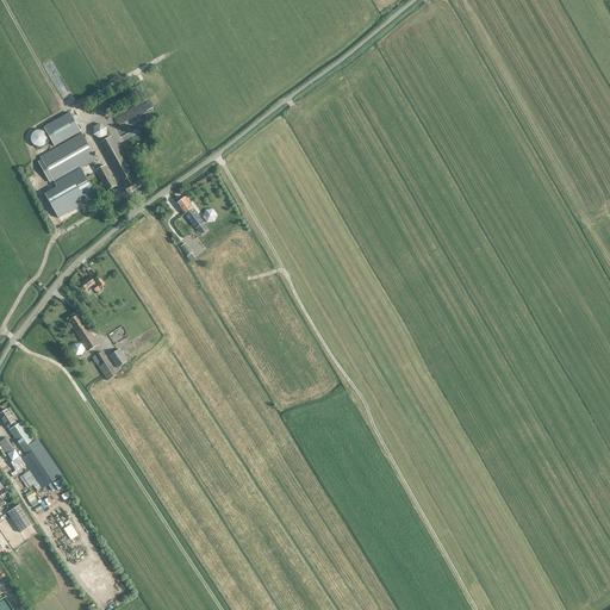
[(142,106),(113,120),(117,128),(119,132),(122,131),(124,137),(132,134),(132,132),(145,125),(143,122),(148,119),(144,113),(145,113),(142,106)]
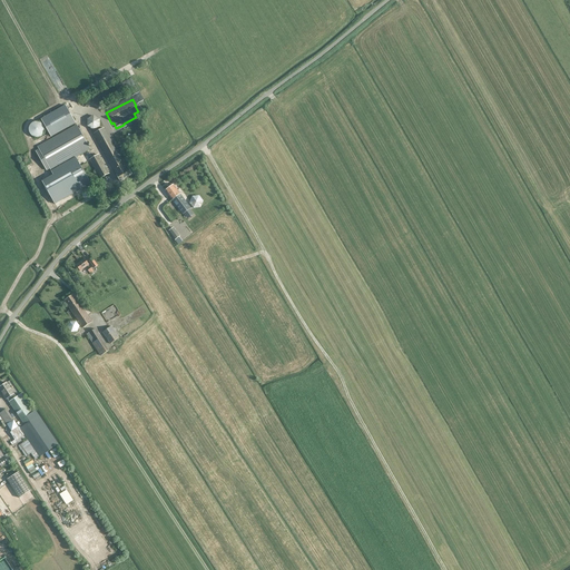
[(51,138),(76,124),(66,107),(61,109),(41,120),(51,138)]
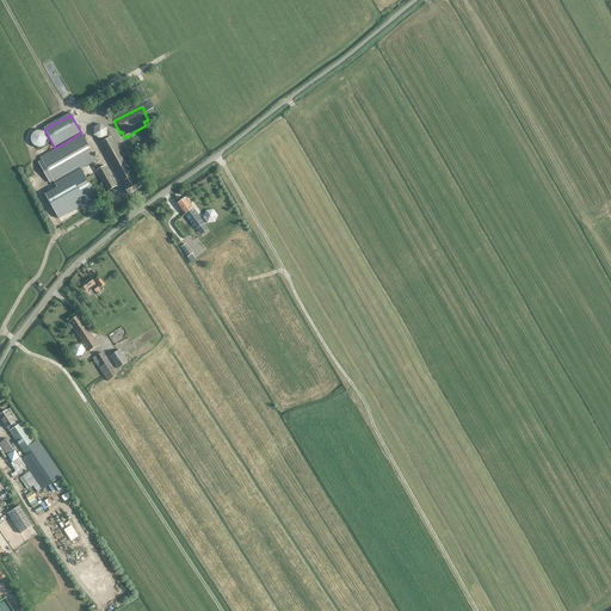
[(94,129),(94,141),(106,141),(106,128),(94,129)]
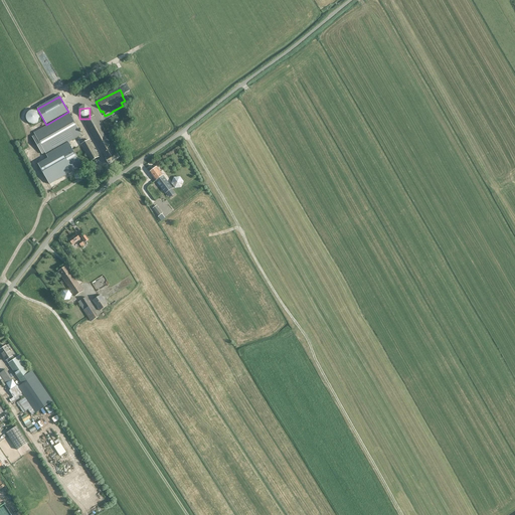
[(45,153),(46,156),(68,143),(81,136),(69,114),(34,134),(35,136),(32,138),(34,141),(37,140),(43,150),(40,151),(42,155),(45,153)]
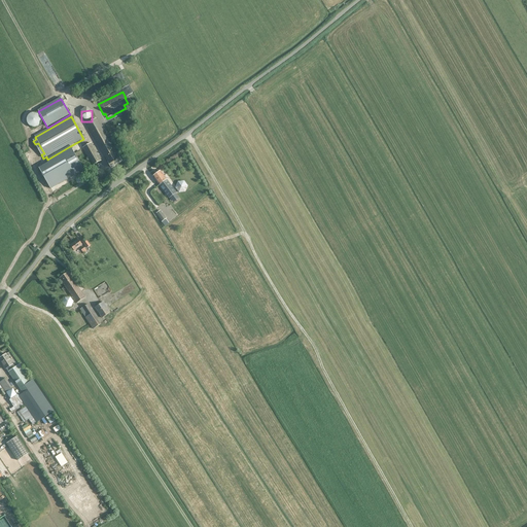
[(111,168),(123,162),(118,155),(117,155),(97,119),(88,125),(111,168)]
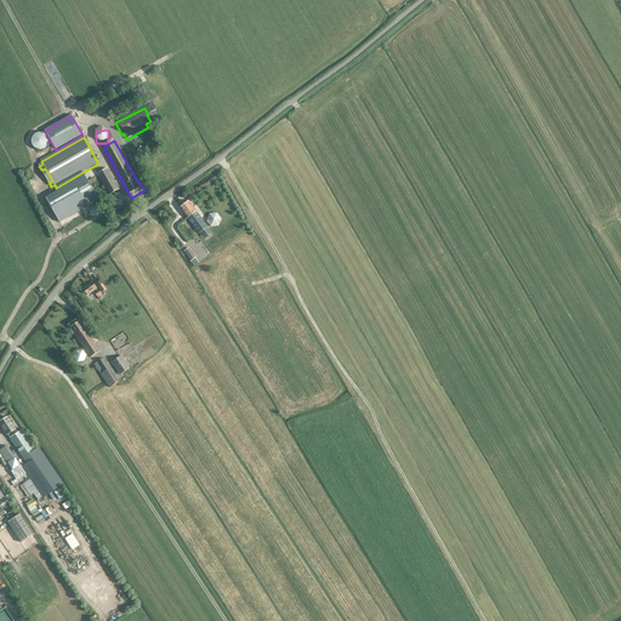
[(109,194),(119,189),(107,170),(98,175),(109,194)]
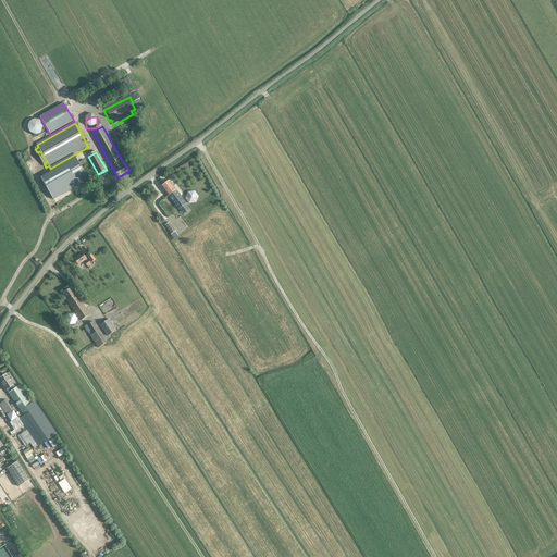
[(52,172),(41,178),(54,200),(88,181),(74,155),(50,169),(52,172)]
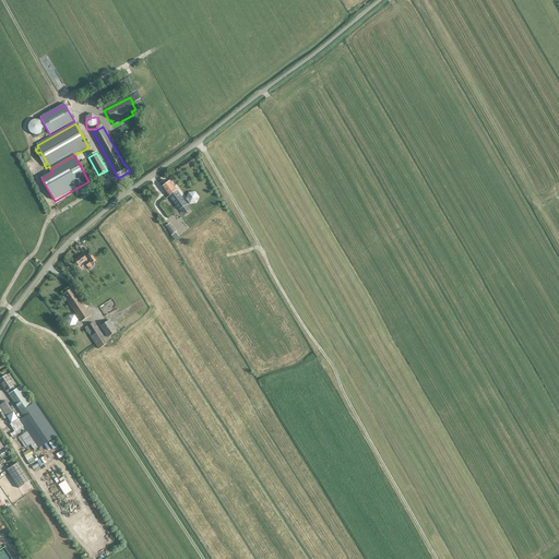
[(187,205),(188,204),(169,181),(162,187),(179,211),(180,210),(183,214),(190,210),(187,205)]
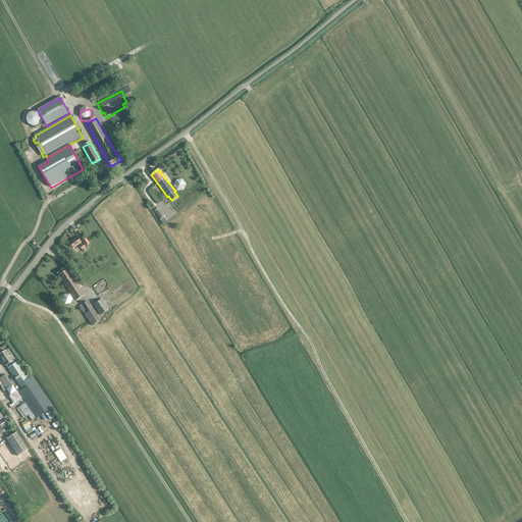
[(165,216),(158,208),(155,211),(161,219),(164,217),(165,216)]
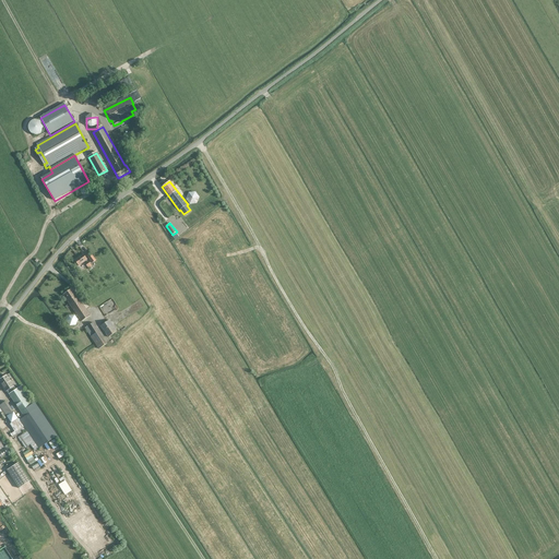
[(79,266),(87,260),(83,254),(74,260),(79,266)]
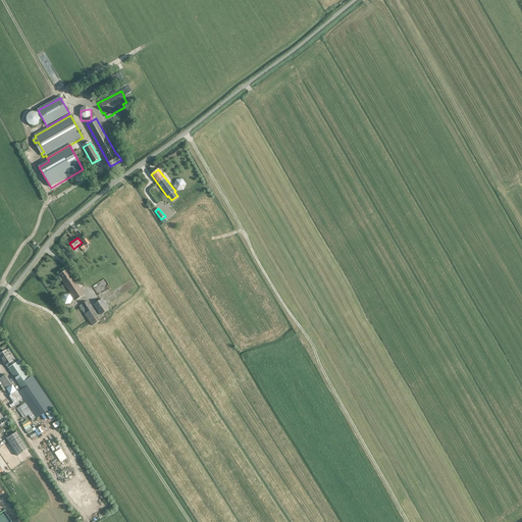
[(75,301),(84,295),(67,270),(59,275),(75,301)]
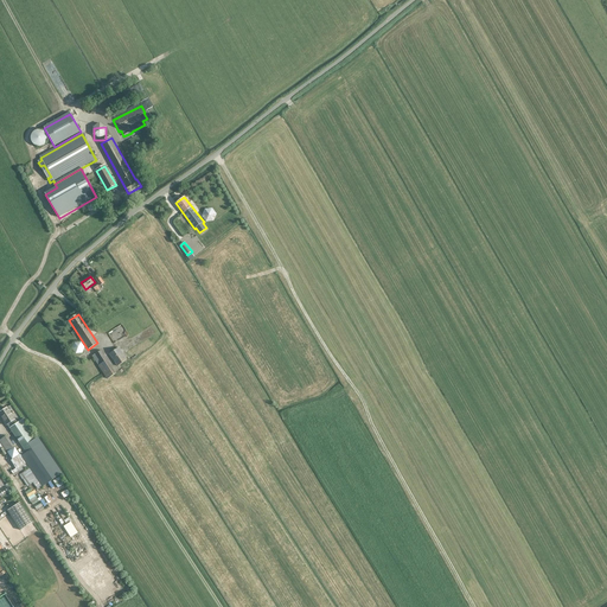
[(122,326),(108,333),(113,343),(127,334),(122,326)]
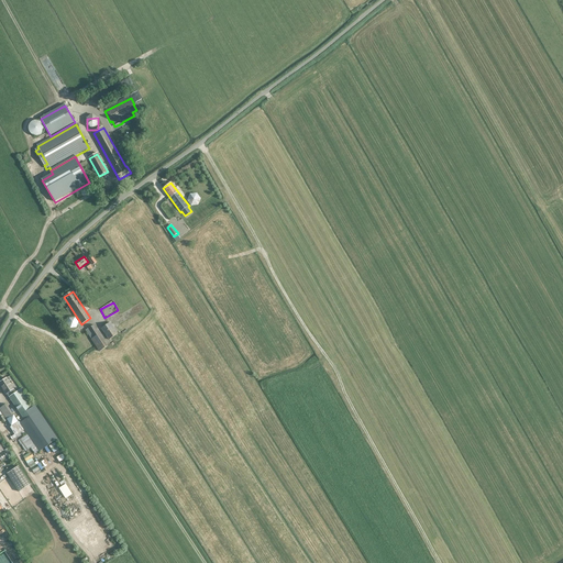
[(75,318),(69,318),(67,323),(70,329),(77,328),(78,322),(75,318)]
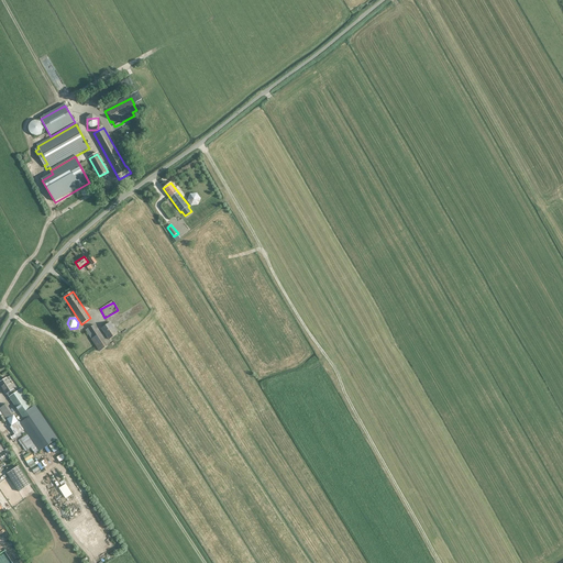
[(110,323),(107,326),(101,329),(109,340),(118,334),(110,323)]
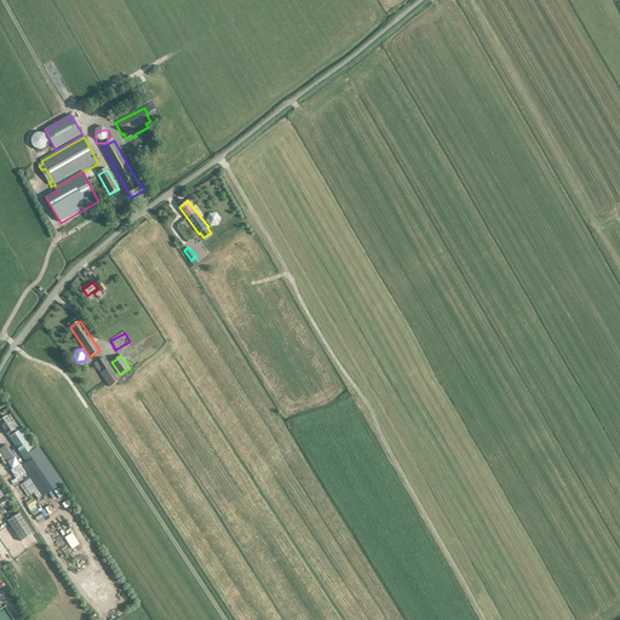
[(103,359),(95,365),(110,388),(118,383),(110,371),(110,369),(103,359)]
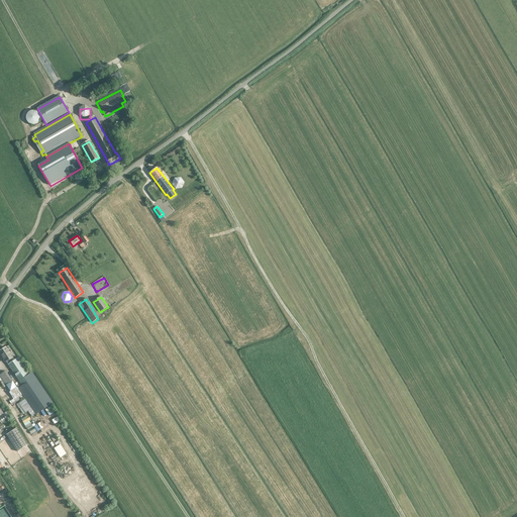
[(14,360),(5,347),(0,350),(0,355),(4,363),(5,362),(7,365),(22,386),(17,389),(16,387),(9,391),(13,396),(12,397),(14,400),(22,395),(35,415),(53,403),(31,373),(27,376),(16,358),(14,360)]
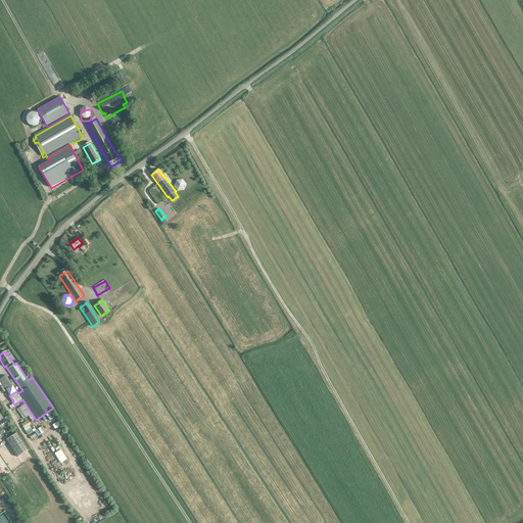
[(16,433),(6,440),(17,458),(28,450),(16,433)]
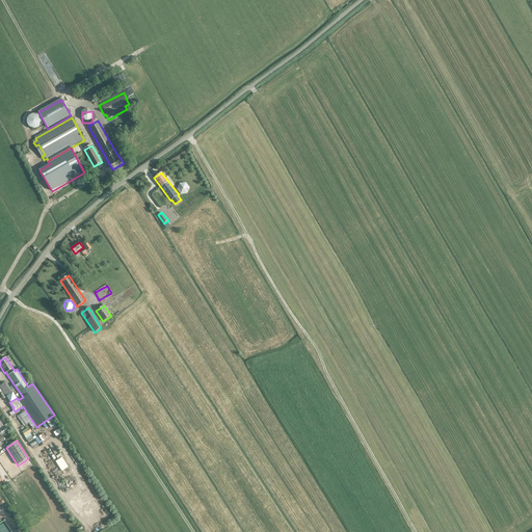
[(10,531),(0,514),(0,531),(10,531)]
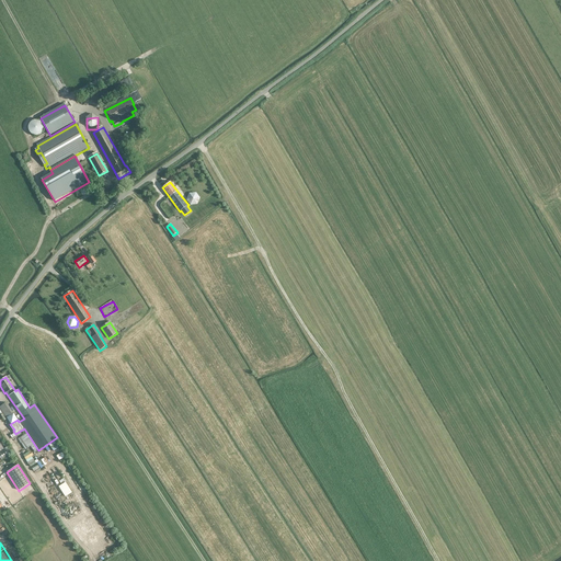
[(21,560),(9,544),(4,547),(14,560),(21,560)]
